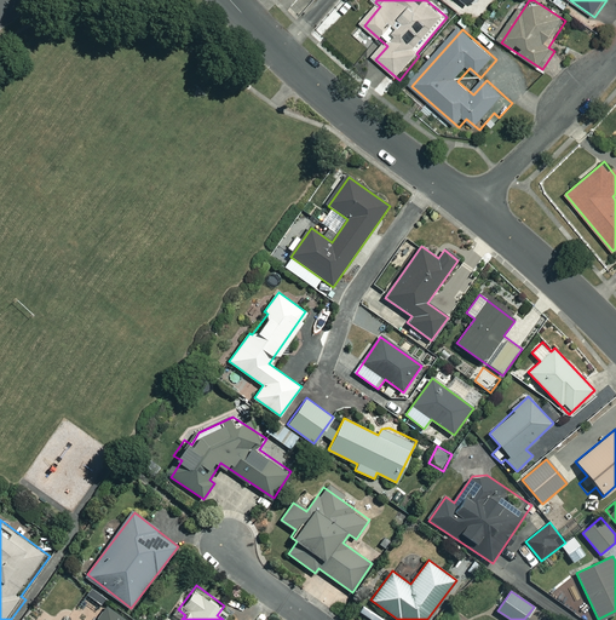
[(128,619),(109,606),(98,619),(73,619),(69,618),(67,619),(128,619)]
